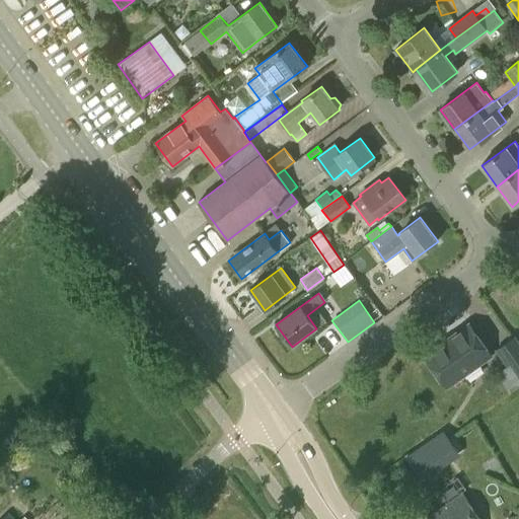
[(467,378),(482,368),(478,364),(491,355),(469,324),(426,357),(447,386),(463,374),(467,378)]
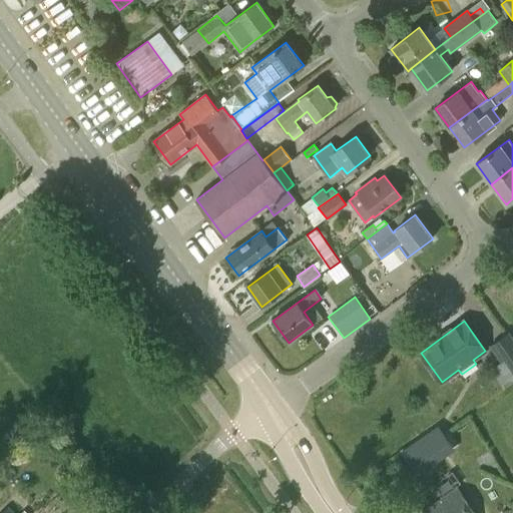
[(512,379),(512,338),(509,332),(490,346),(512,379)]
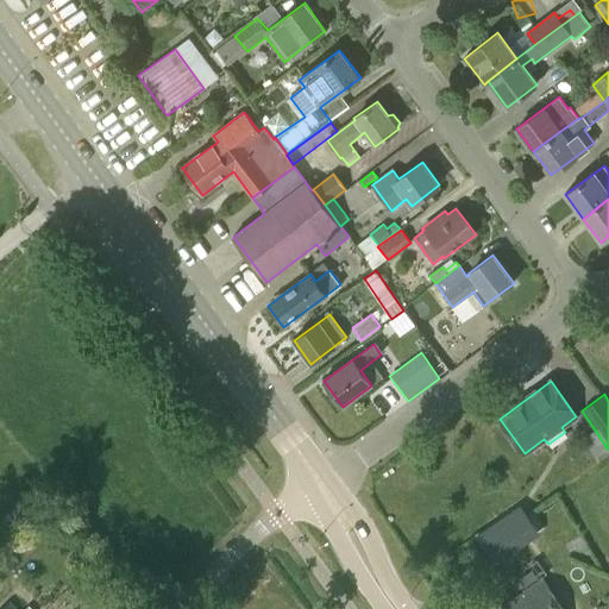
[(519,500),(502,510),(514,528),(531,516),(519,500)]
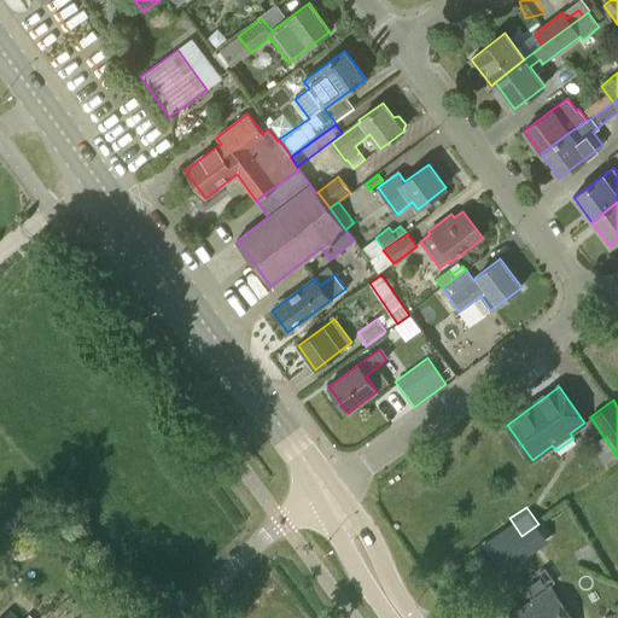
[(571,617),(551,588),(507,617),(571,617)]
